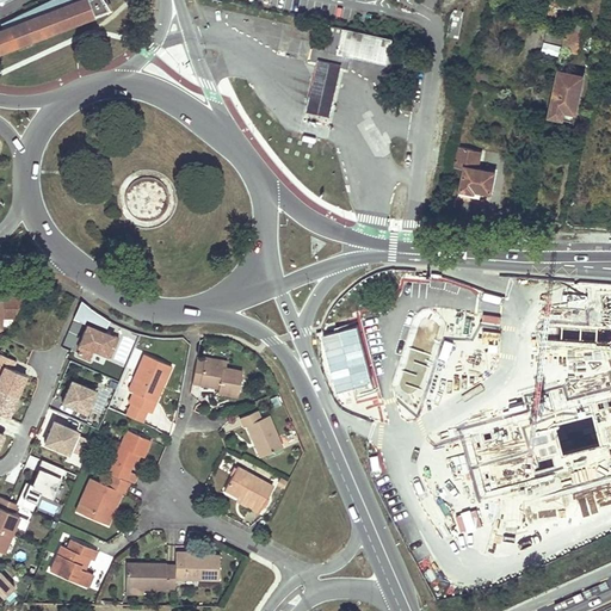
[(0,51),(11,48),(17,45),(17,44),(31,38),(35,39),(36,39),(37,39),(38,39),(39,39),(41,39),(42,39),(43,39),(43,38),(47,37),(45,35),(106,11),(110,10),(107,5),(104,0),(48,0),(17,14),(20,22),(4,28),(0,29),(0,51)]
